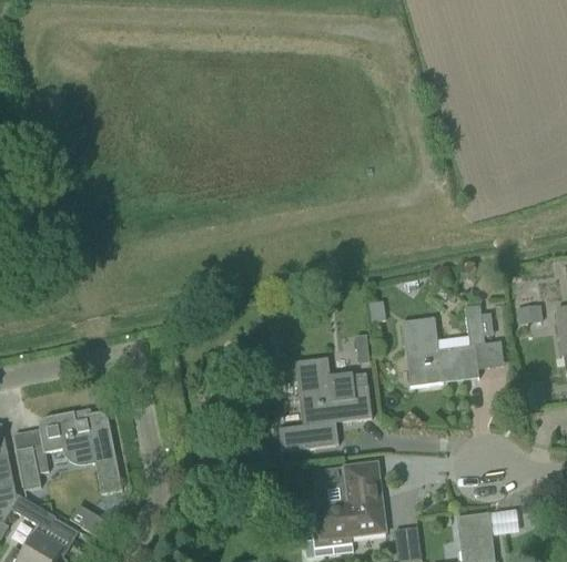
[(383,299),(367,302),(371,320),(385,318),(383,299)]
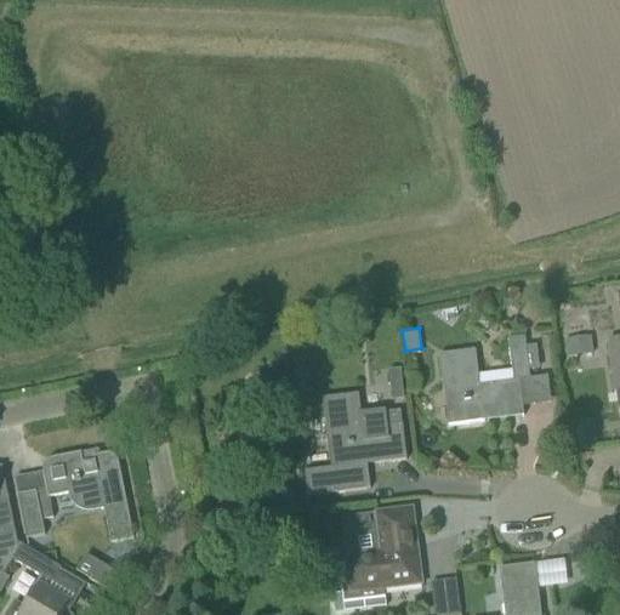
[(593,349),(591,331),(564,335),(567,353),(593,349)]
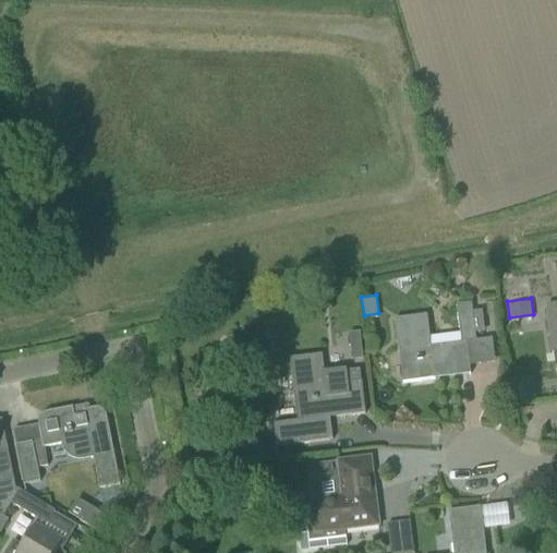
[(556,299),(547,301),(553,349),(556,348),(556,299)]
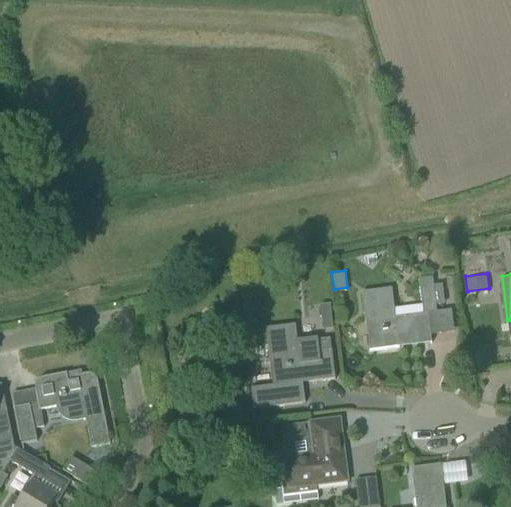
[(362,289),(369,347),(432,339),(428,310),(437,309),(433,275),(419,276),(423,310),(396,314),(392,285),(362,289)]
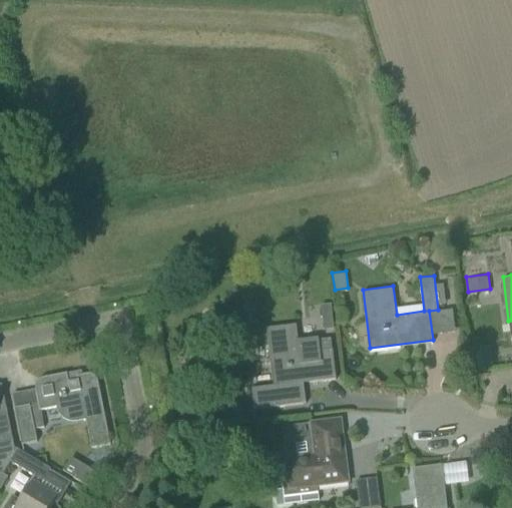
[(332,301),(322,302),(325,327),(335,326),(332,301)]
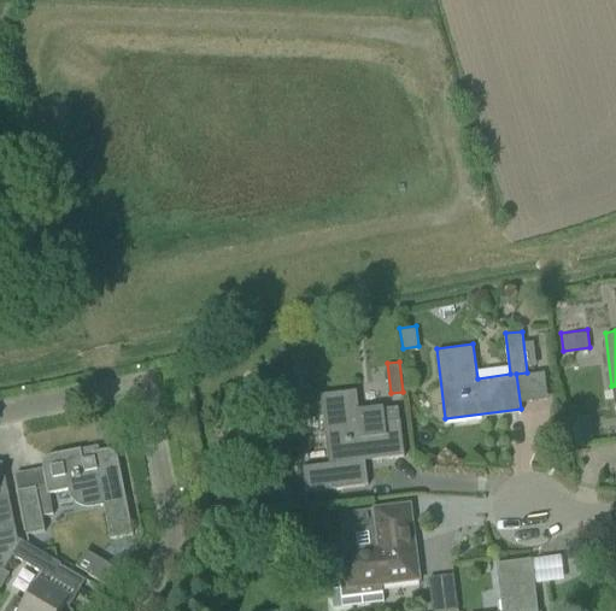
[(404,453),(400,417),(399,417),(398,404),(359,409),(357,387),(321,392),(329,460),(303,464),(305,489),(368,481),(364,453),(376,452),(377,457),(404,453)]
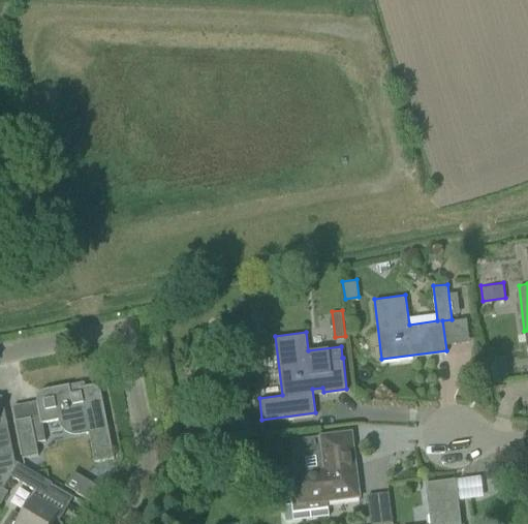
[(59,417),(58,412),(66,410),(68,417),(68,418),(68,419),(69,420),(71,422),(73,423),(75,423),(78,423),(87,422),(95,459),(114,456),(101,391),(101,389),(99,387),(98,386),(96,384),(94,383),(92,382),(91,382),(85,383),(85,379),(44,387),(42,388),(41,388),(39,389),(38,391),(37,392),(37,393),(36,395),(36,397),(36,398),(27,400),(30,415),(16,419),(20,438),(23,456),(39,453),(36,439),(47,437),(42,421),(59,417)]
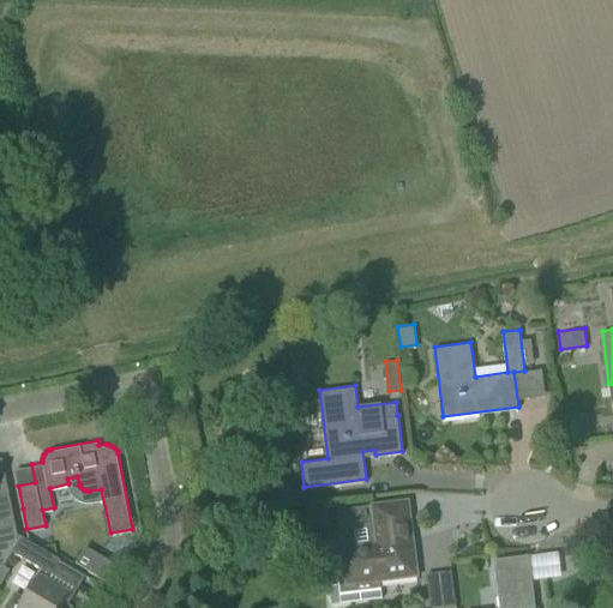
[(288,479),(259,481),(262,505),(292,503),(288,479)]
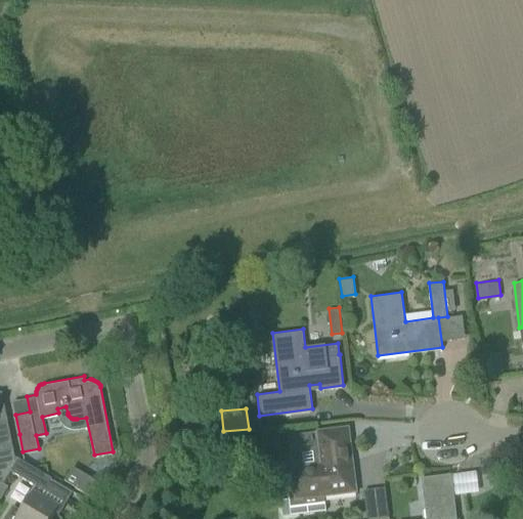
[(0,482),(3,482),(18,457),(15,455),(13,448),(11,436),(7,416),(0,417),(0,482)]
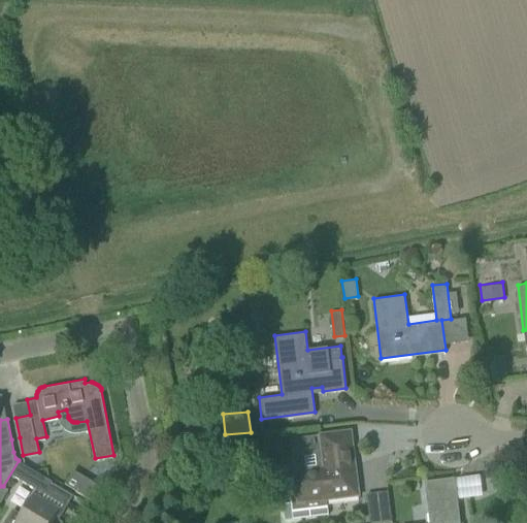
[(295,470),(298,501),(284,503),(286,518),(329,513),(327,498),(359,494),(351,429),(296,436),(297,452),(316,450),(317,457),(323,457),(324,466),(295,470)]
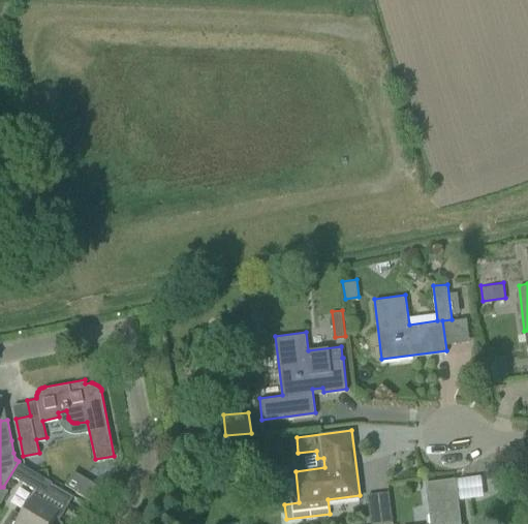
[(223,440),(225,456),(260,451),(258,436),(223,440)]
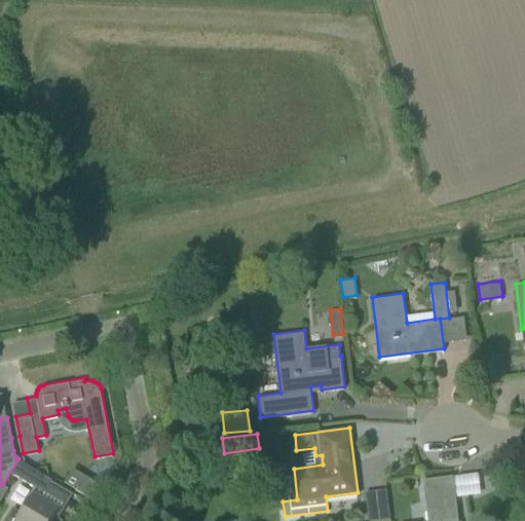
[(12,472),(45,491),(52,478),(20,458),(12,472)]
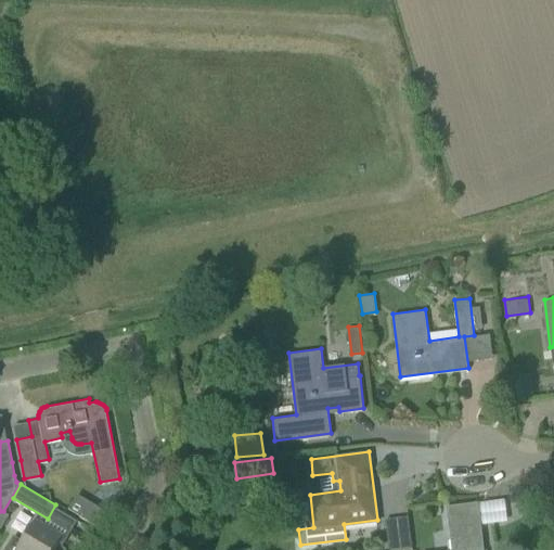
[(484,499),(486,519),(507,516),(506,497),(484,499)]
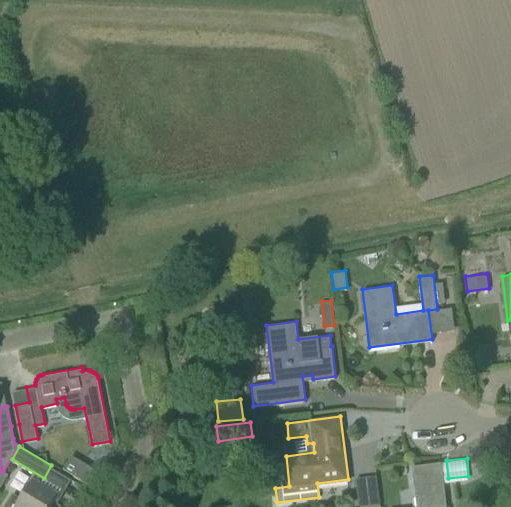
[(73,474),(88,483),(97,469),(81,460),(73,474)]
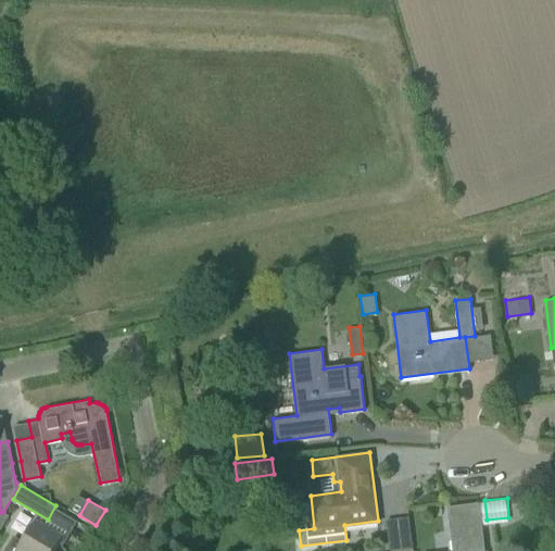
[(452,550),(444,550),(484,550),(479,501),(446,505),(452,550)]
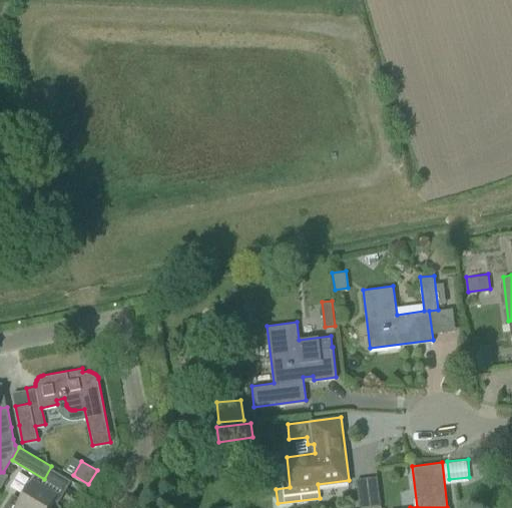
[(2,507),(60,507),(62,506),(54,501),(58,493),(41,483),(33,478),(21,498),(12,493),(2,507)]
